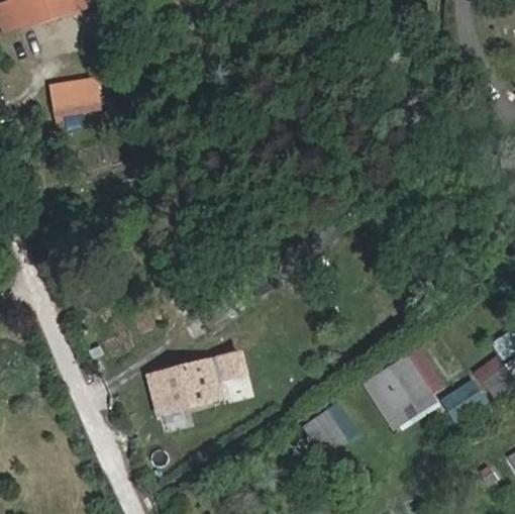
[(0,19),(3,29),(77,5),(75,0),(10,0),(11,1),(0,4),(0,19)]
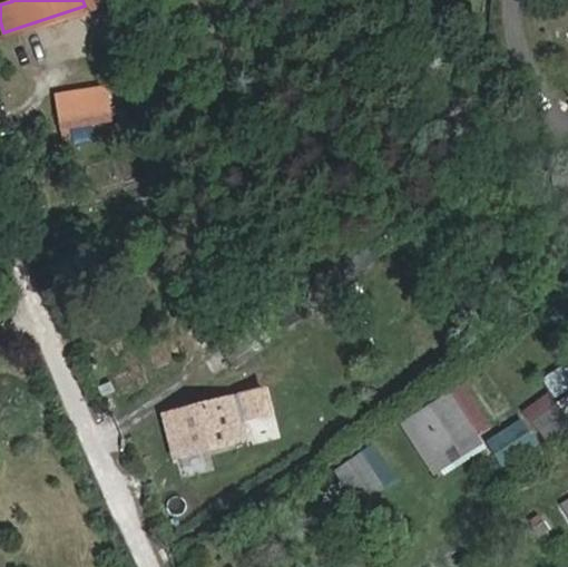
[(104,86),(106,99),(117,99),(115,85),(104,86)]
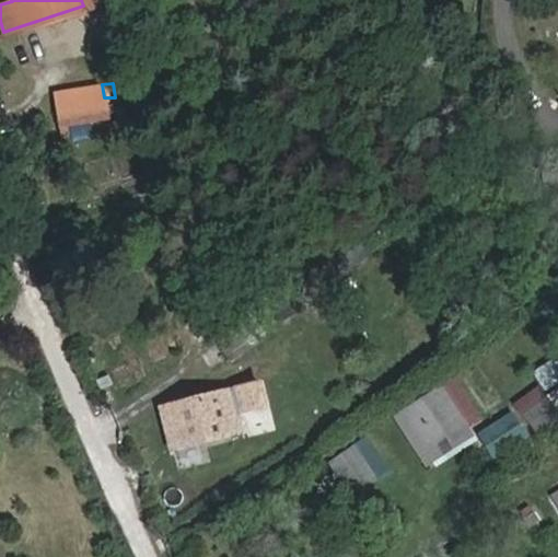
[(58,128),(106,120),(102,84),(53,92),(58,128)]
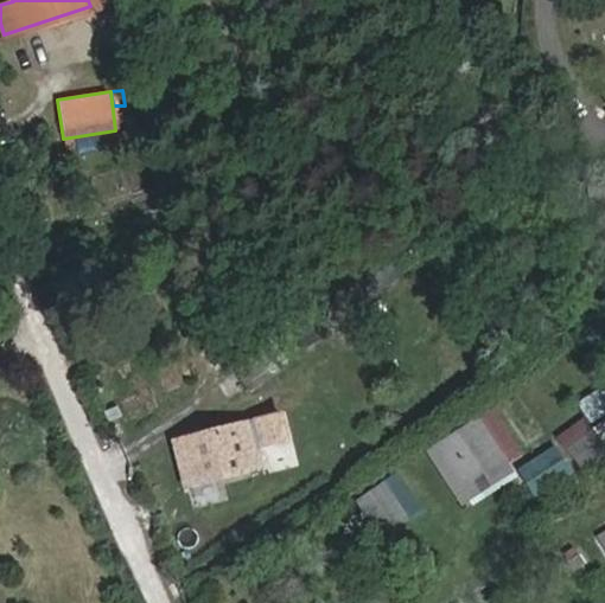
[(593,416),(604,408),(604,383),(603,380),(580,398),(593,416)]
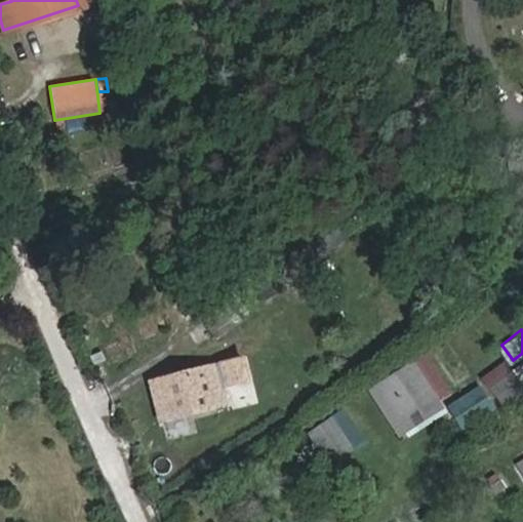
[(369,391),(400,438),(447,407),(439,394),(450,387),(428,353),(369,391)]
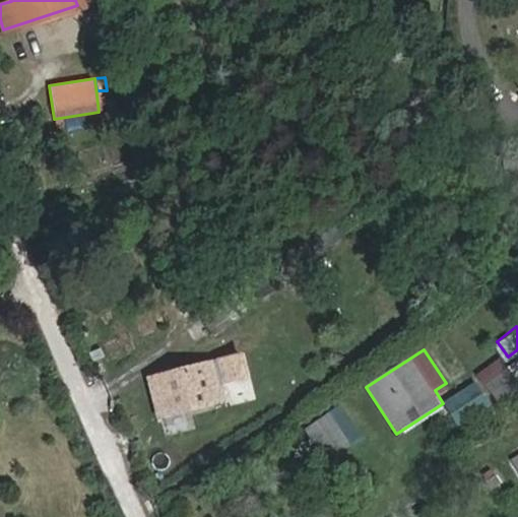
[(255,378),(248,350),(144,374),(155,422),(255,397),(251,379),(255,378)]
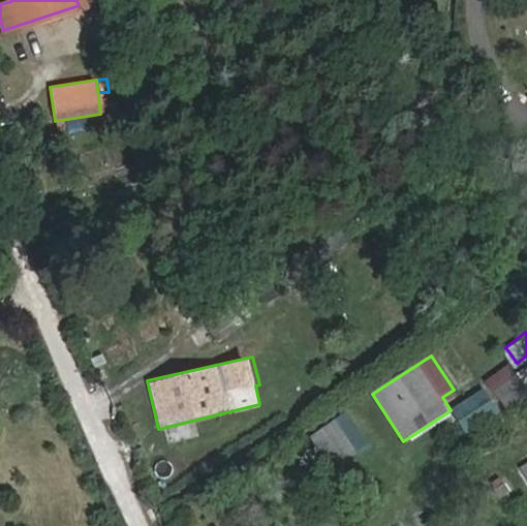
[(489,378),(513,408),(526,397),(526,364),(518,372),(510,362),(489,378)]
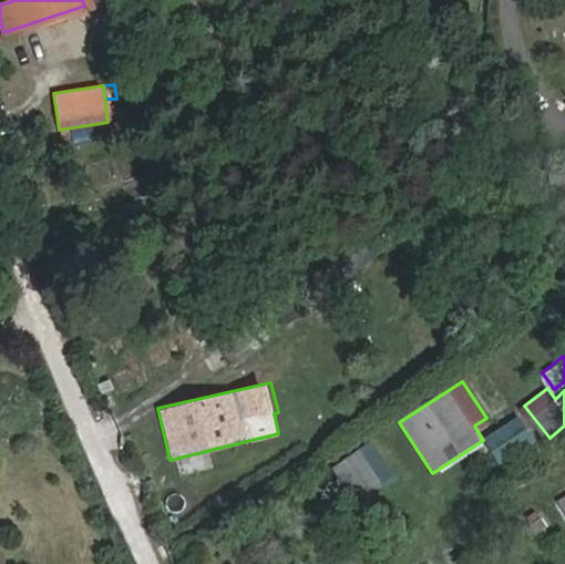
[(486,437),(501,459),(535,436),(521,413),(486,437)]
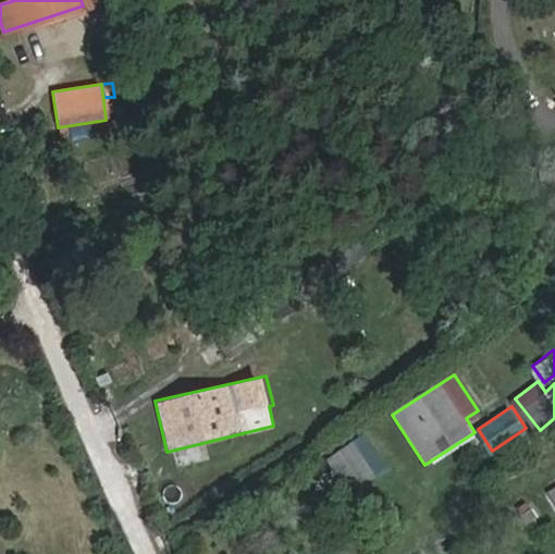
[(327,459),(350,492),(390,464),(366,431),(327,459)]
